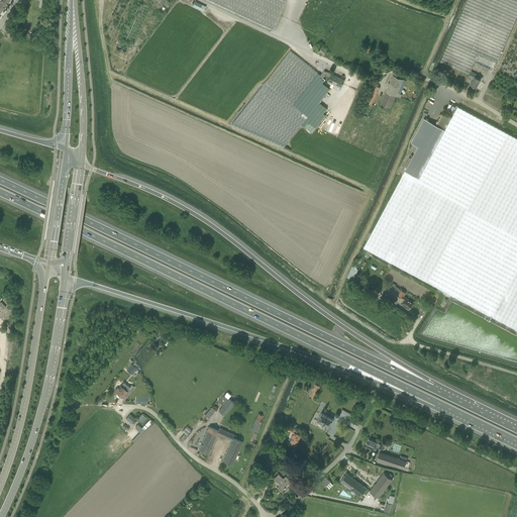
[(0,0),(0,6),(3,9),(10,0),(0,0)]
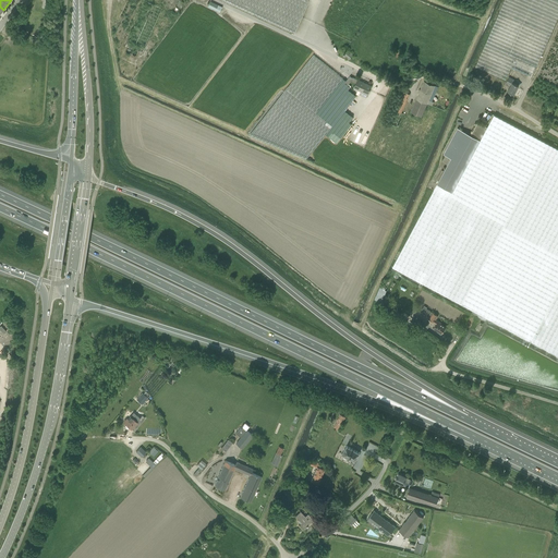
[(221,0),(294,34),(310,0),(221,0)]
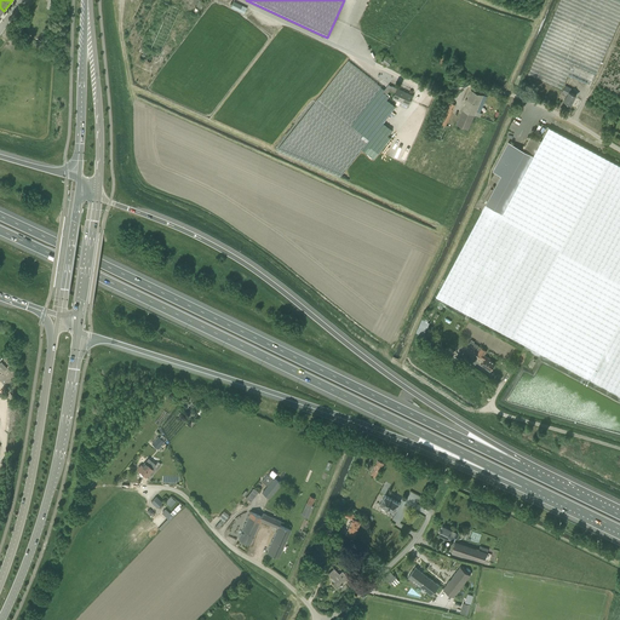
[(562,90),(568,75),(573,64),(596,75),(619,18),(619,0),(561,0),(528,74),(558,87),(562,90)]
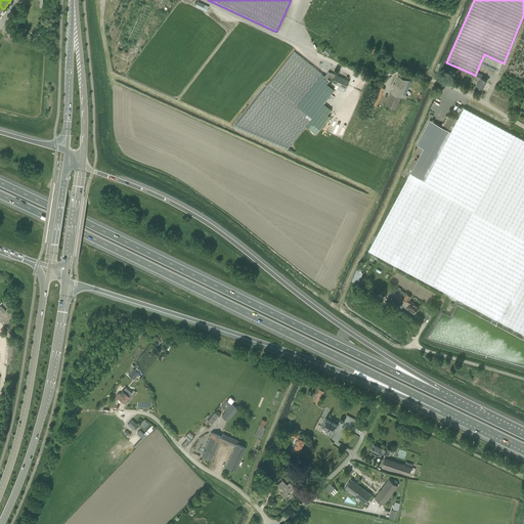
[(195,6),(207,11),(209,7),(198,1),(195,6)]
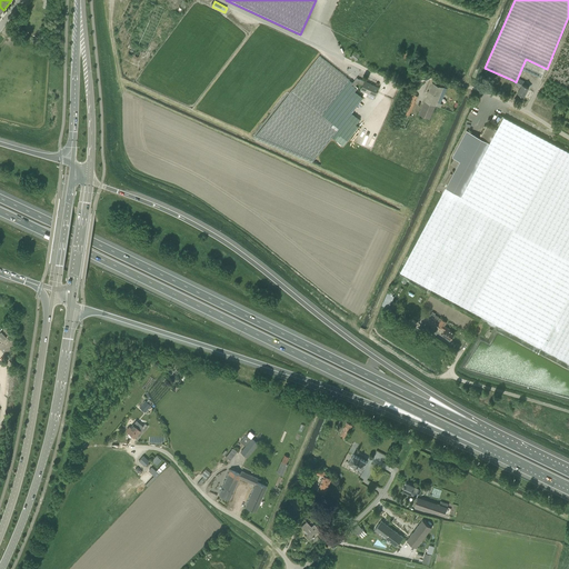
[(406,60),(410,56),(405,50),(400,56),(406,60)]
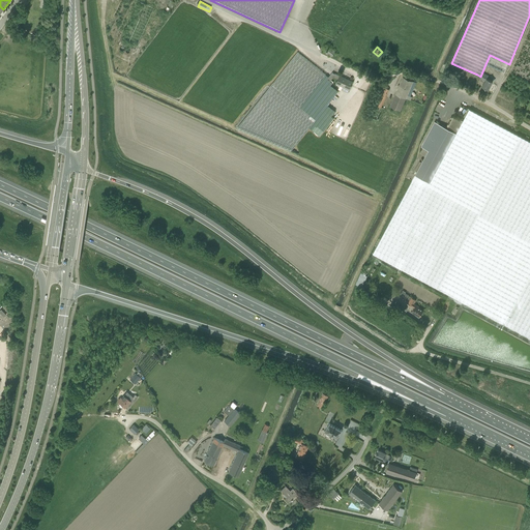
[(331,57),(335,52),(330,48),(326,53),(331,57)]
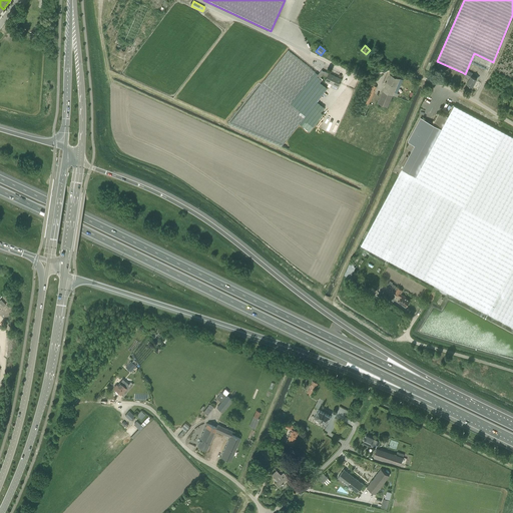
[(302,122),(314,106),(325,91),(318,85),(320,83),(322,80),(323,79),(321,77),(320,78),(317,76),(319,75),(288,51),(229,124),(282,146),(300,124),(302,122)]
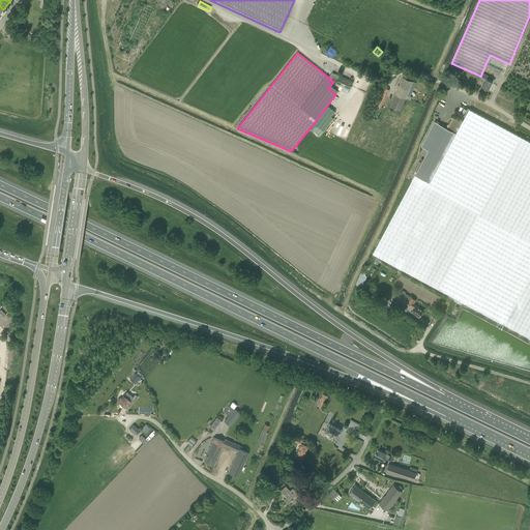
[(505,74),(509,64),(490,55),(486,64),(505,74)]
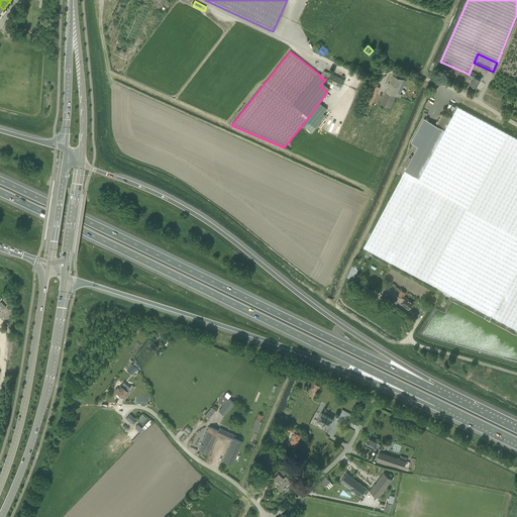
[(474,79),(471,85),(477,88),(481,80),(475,77),(477,74),(472,72),(469,77),(474,79)]
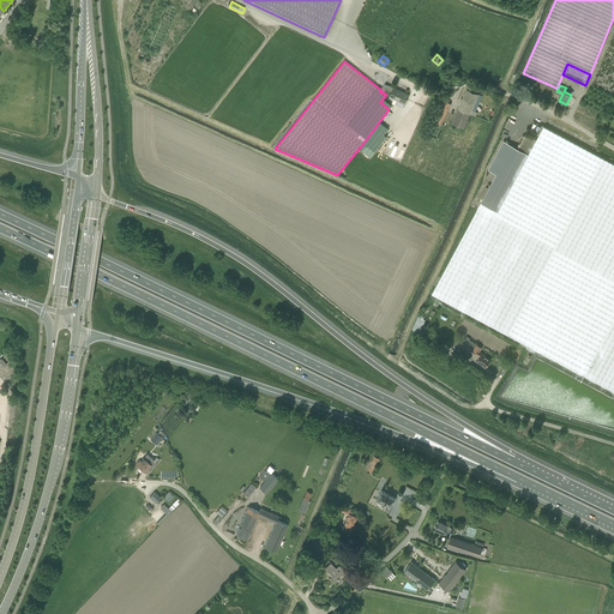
[(409,95),(393,88),(390,96),(404,103),(409,95)]
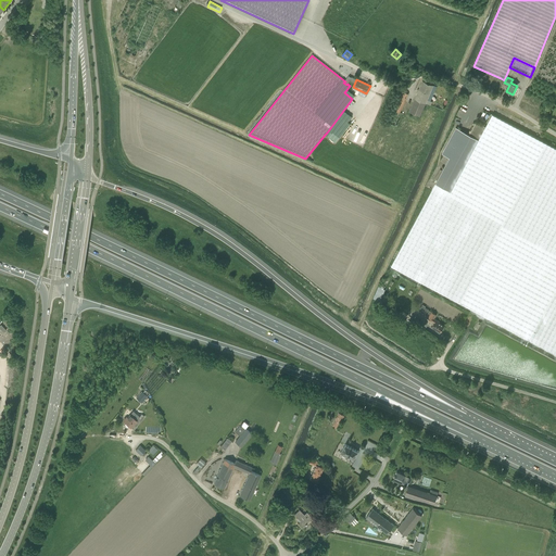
[(437,85),(424,79),(415,99),(426,103),(426,102),(429,104),(437,85)]
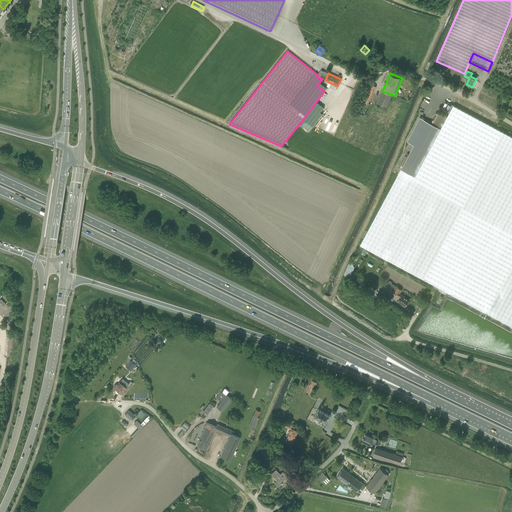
[(369,104),(376,86),(369,83),(361,101),(369,104)]
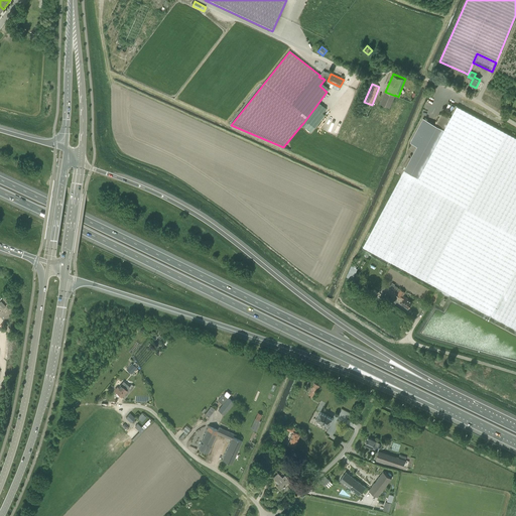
[(385,92),(380,103),(390,107),(395,96),(385,92)]
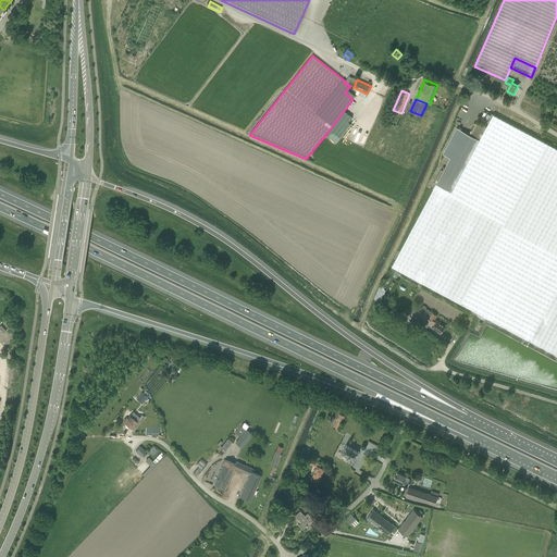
[(392,267),(556,355),(556,148),(493,114),(486,127),(477,122),(470,135),(457,127),(443,153),(450,158),(436,184),(392,267)]
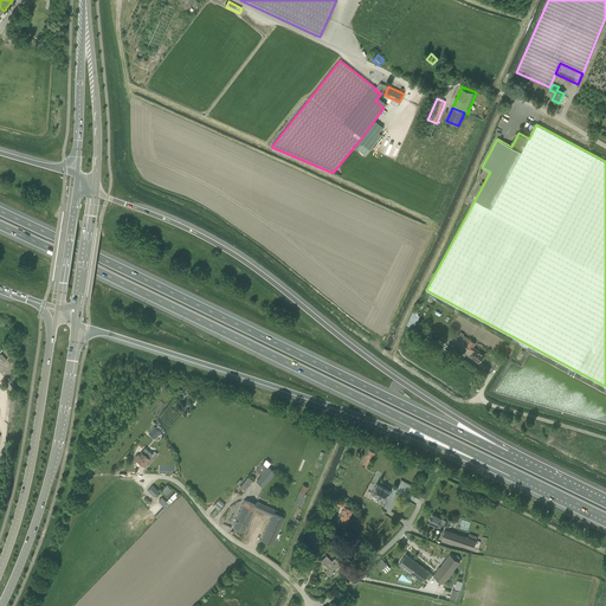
[(379,133),(371,126),(356,144),(354,147),(366,156),(382,135),(379,133)]
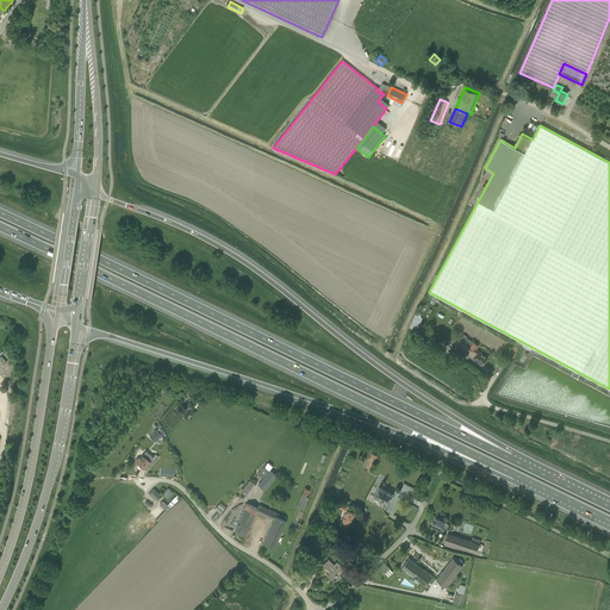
[(409,328),(416,331),(427,306),(421,303),(415,316),(414,316),(409,328)]
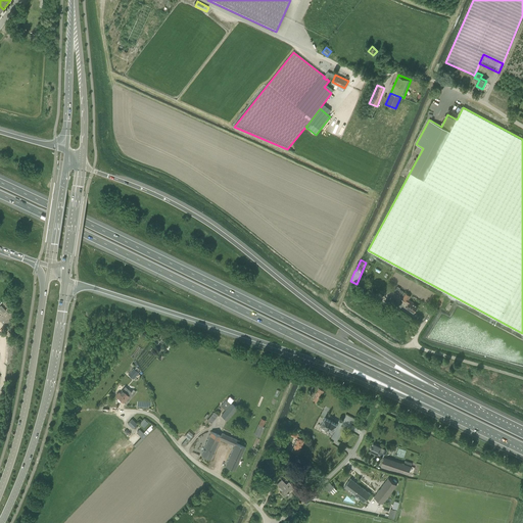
[(407,307),(414,313),(418,306),(414,303),(414,302),(409,299),(411,295),(402,290),(402,291),(396,287),(394,292),(399,295),(398,297),(409,303),(407,307)]
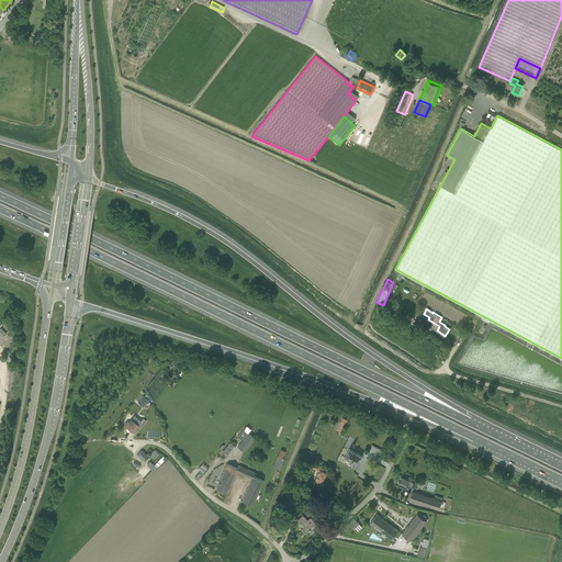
[(137,402),(144,407),(149,401),(144,395),(137,402)]
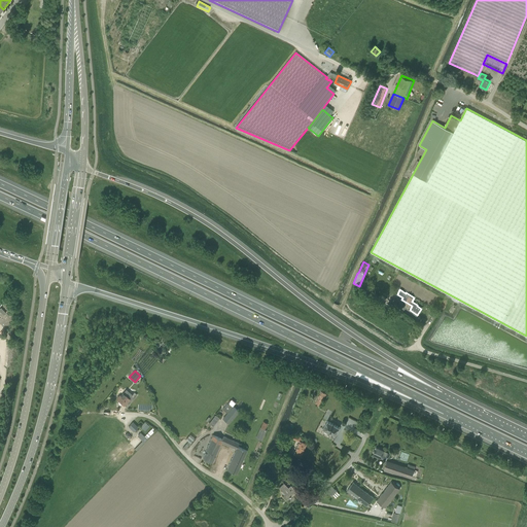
[(119,395),(116,399),(125,406),(127,402),(130,405),(137,395),(135,393),(132,396),(126,391),(121,397),(119,395)]
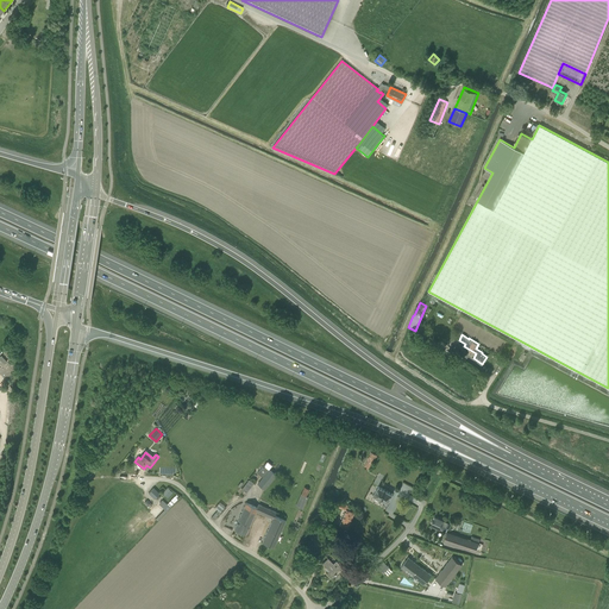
[(364,468),(370,470),(377,456),(371,452),(369,457),(364,468)]
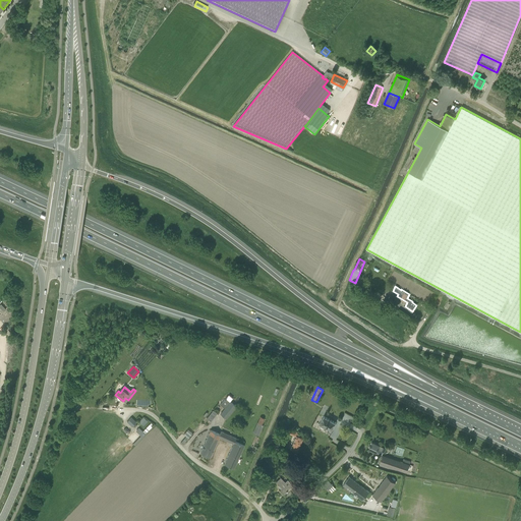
[(224,409),(230,402),(225,398),(220,405),(224,409)]
